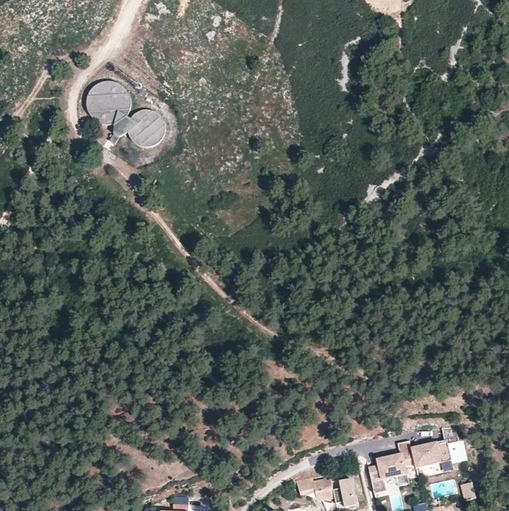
[(113,134),(110,138),(116,141),(118,137),(128,132),(129,136),(130,138),(132,140),(135,144),(139,145),(144,146),(149,147),(153,146),(158,143),(160,140),(162,138),(164,133),(164,129),(164,124),(163,121),(161,117),(157,113),(154,111),(152,110),(146,109),(141,109),(138,110),(133,113),(130,118),(125,115),(126,114),(129,109),(129,103),(129,97),(127,93),(126,91),(124,87),(123,86),(116,82),(111,81),(104,81),(99,82),(95,85),(92,87),(90,89),(89,90),(86,97),(86,100),(86,103),(87,108),(89,114),(91,116),(95,120),(98,122),(101,123),(110,124),(114,123),(113,134)]
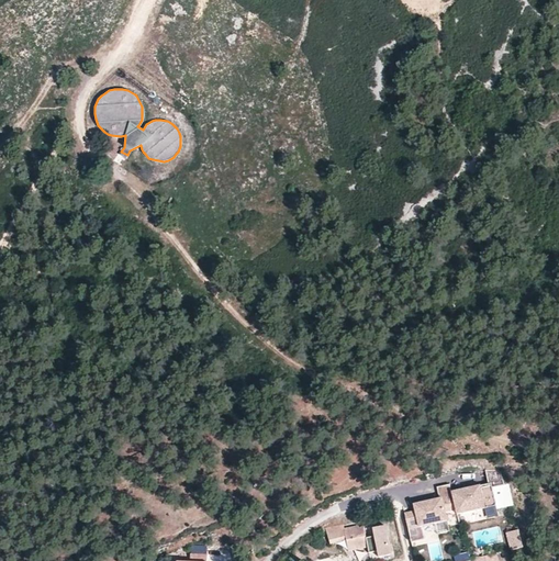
[(488,482),(480,484),(484,506),(495,504),(492,493),(491,487),(504,484),(500,470),(498,469),(484,468),(488,482)]
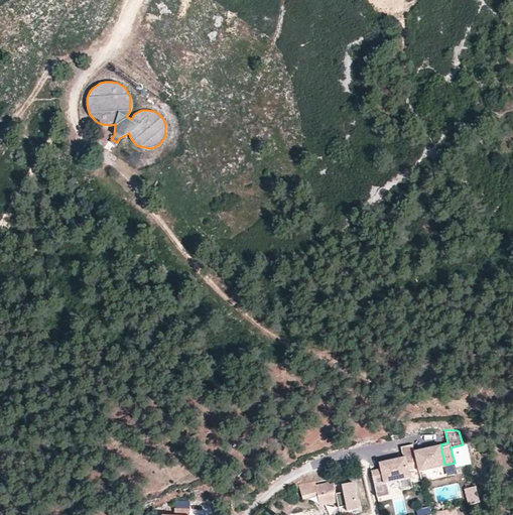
[(403,444),(405,456),(408,470),(418,468),(415,454),(414,449),(412,442),(403,444)]
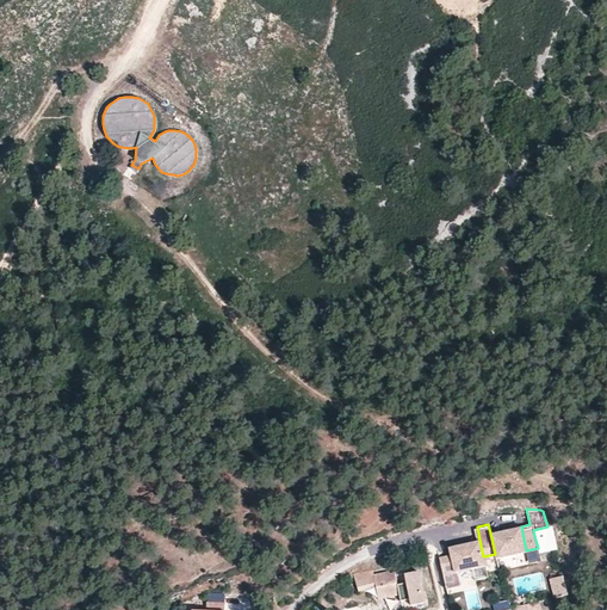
[(526,550),(521,527),(512,528),(516,553),(526,550)]
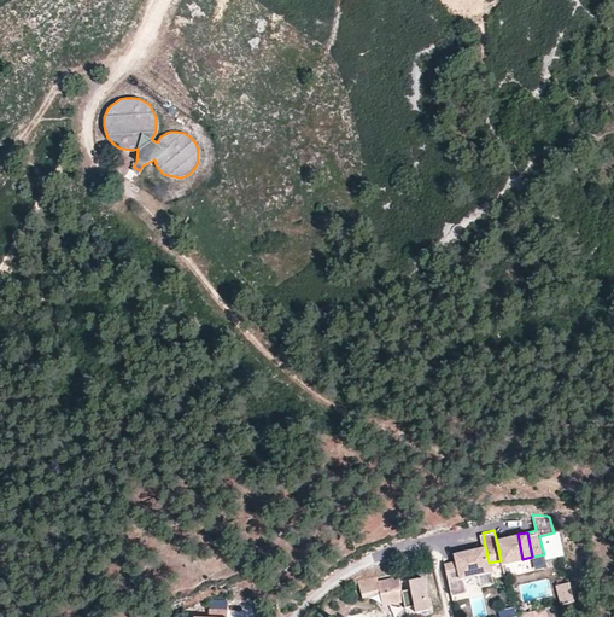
[(522,559),(518,534),(500,537),(501,542),(497,543),(501,560),(501,564),(522,559)]
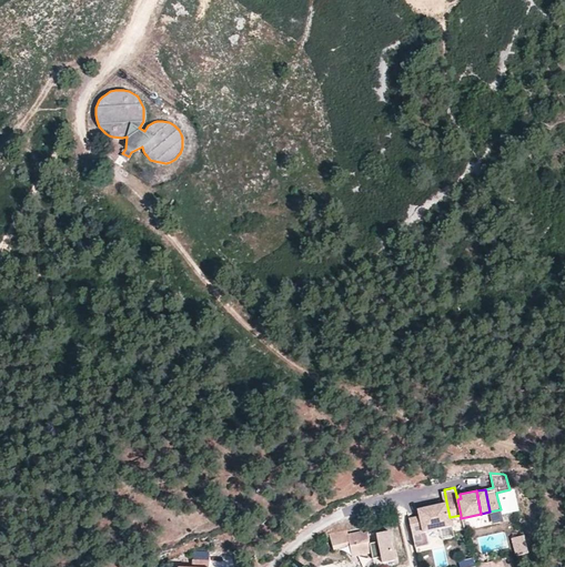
[(450,517),(446,502),(421,507),(422,512),(419,512),(419,515),(409,517),(412,533),(424,530),(451,525),(450,517)]
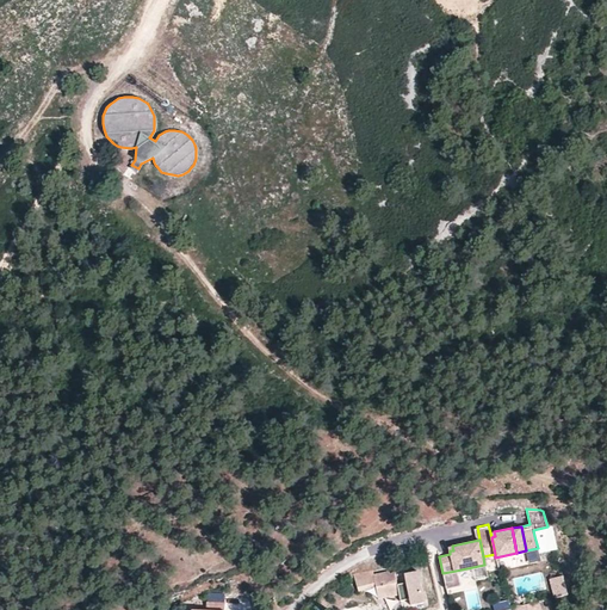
[(385,570),(370,573),(352,577),(354,590),(372,586),(375,598),(396,593),(394,583),(391,571),(385,573),(385,570)]
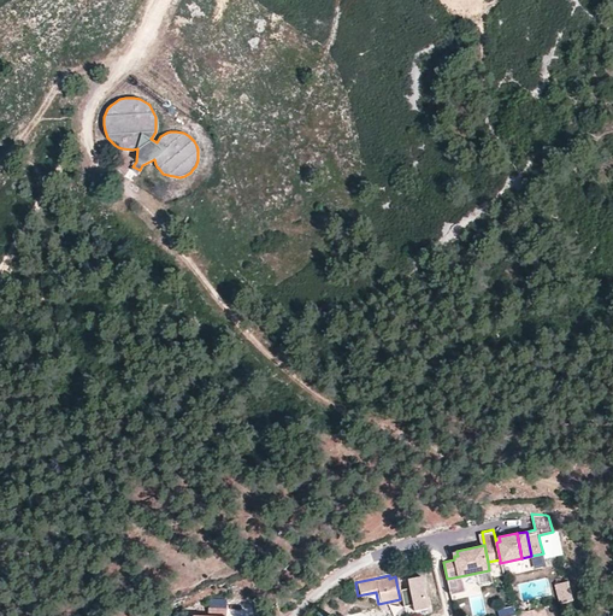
[(426,606),(419,575),(405,578),(407,586),(398,588),(400,599),(401,605),(411,603),(413,610),(426,606)]
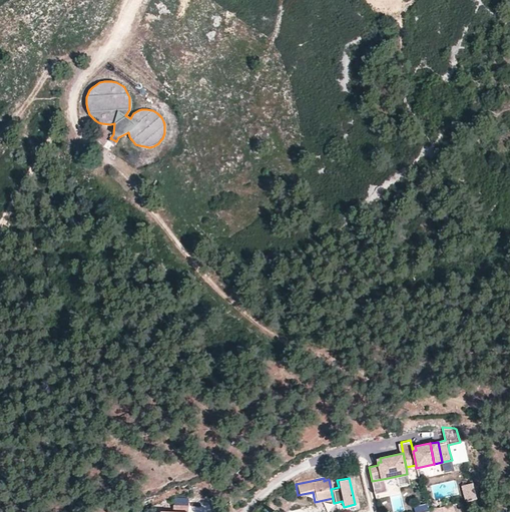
[(386,491),(383,479),(372,481),(375,493),(386,491)]
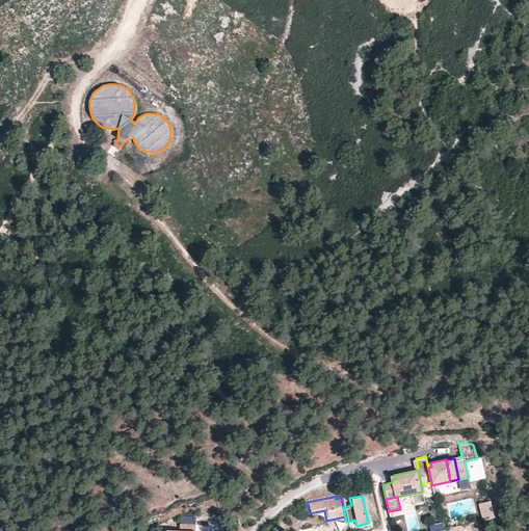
[(479,505),(482,521),(494,518),(491,502),(479,505)]
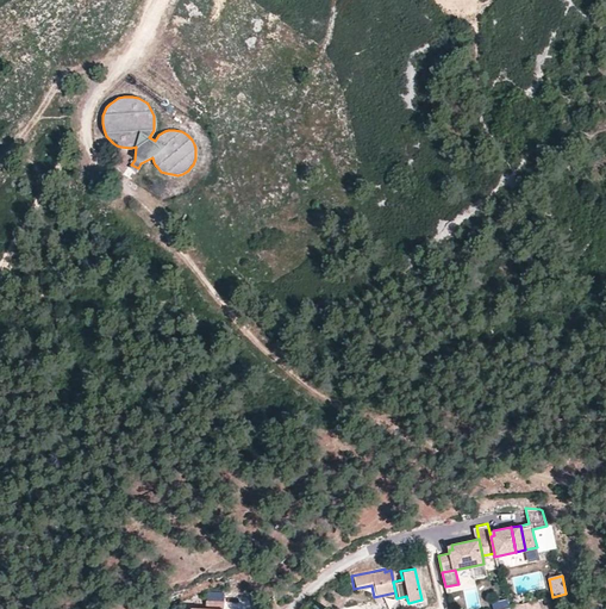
All buildings are outlined.
